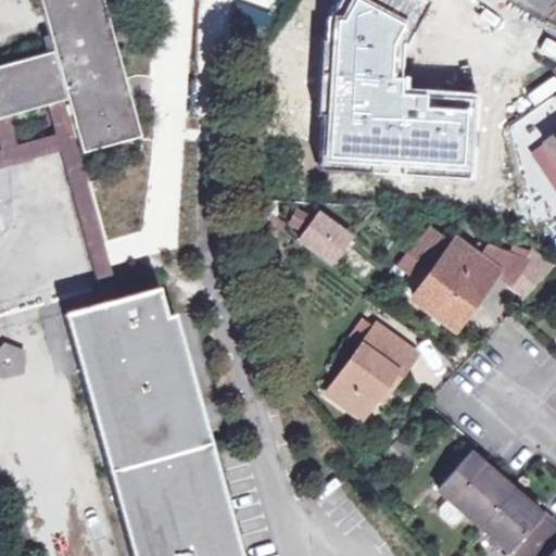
[(0,117),(7,115),(46,104),(64,99),(66,99),(80,149),(136,135),(128,104),(121,108),(114,81),(118,79),(96,0),(37,0),(52,49),(0,63),(0,117)]
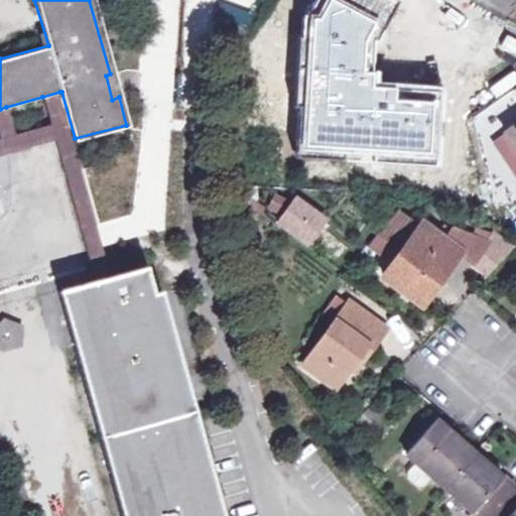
[(389,4),(385,0),(364,0),(325,29),(333,42),(312,56),(339,96),(362,131),(404,103),(354,29),(389,4)]
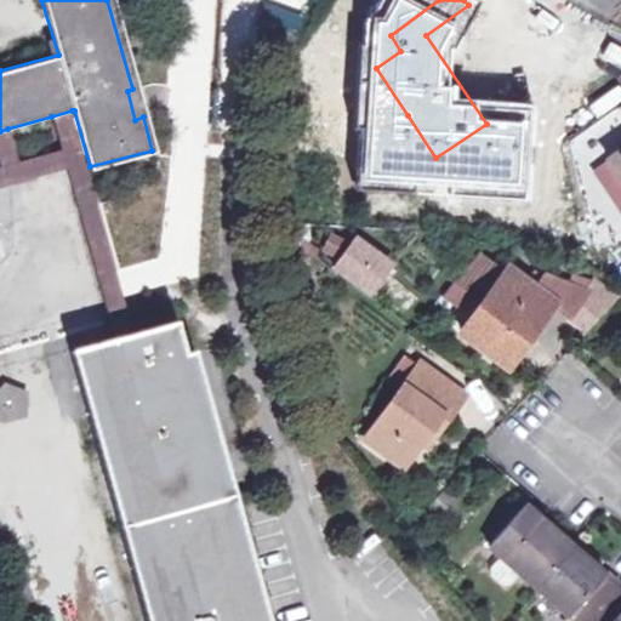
[(505,38),(517,20),(486,0),(472,0),(476,3),(469,16),(505,38)]
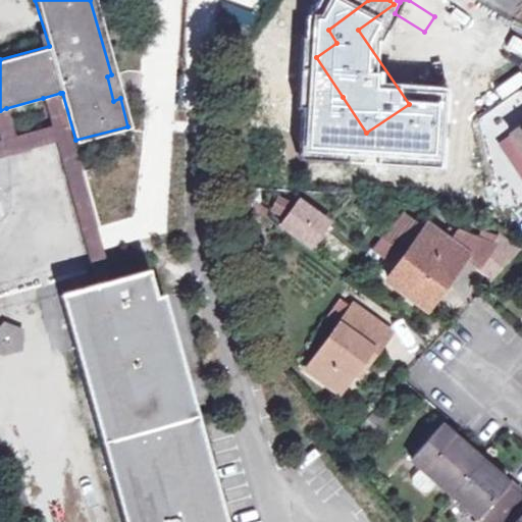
[(434,16),(424,32),(420,39),(433,48),(449,24),(439,19),(434,16)]
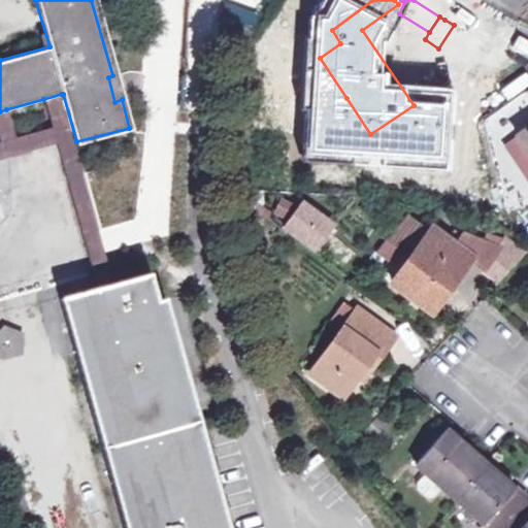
[(527,89),(526,91),(527,93),(527,129),(518,136),(527,151),(527,89)]
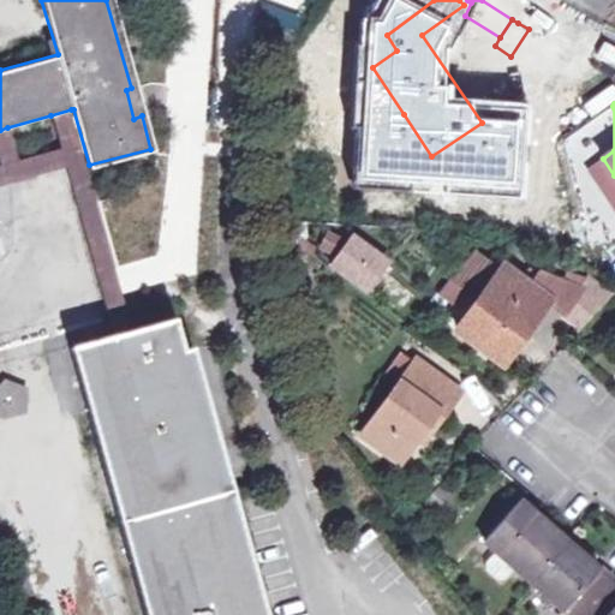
[(65,167),(113,335),(132,330),(121,293),(71,109),(51,115),(60,149),(65,167)]
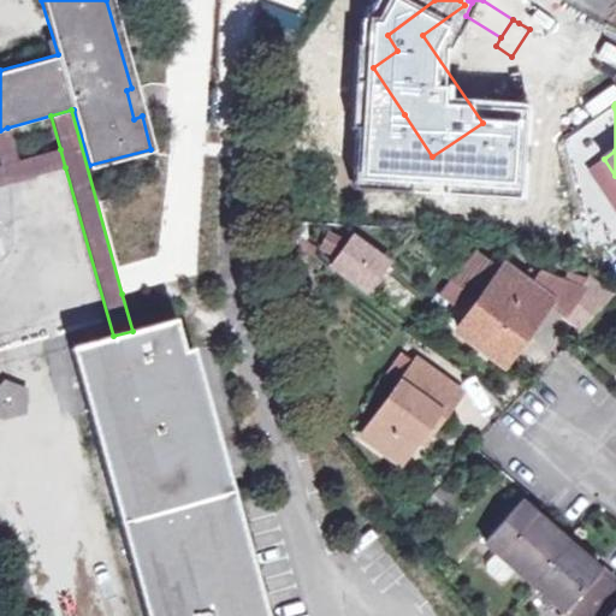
[(432,157),(404,114),(362,142),(392,187),(434,160),(432,157)]
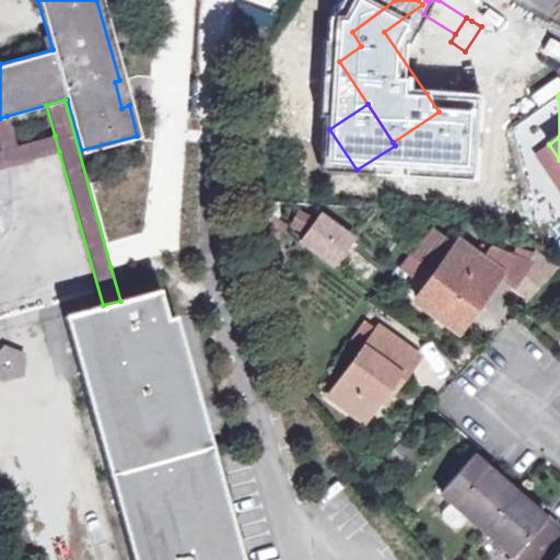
[(470,158),(439,112),(393,142),(395,146),(424,189),(470,158)]
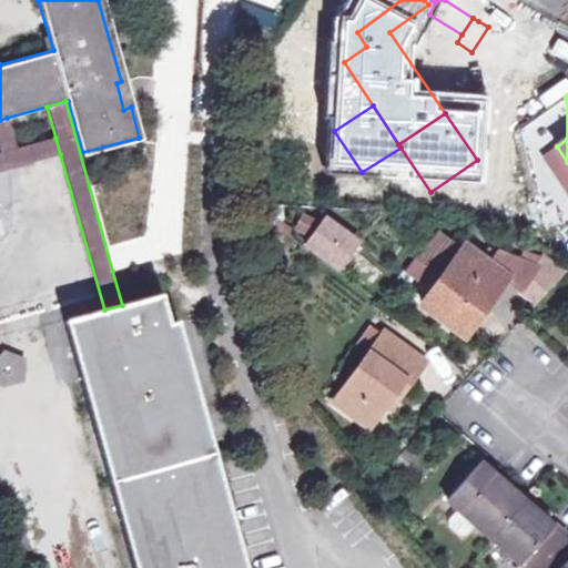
[(0,171),(60,154),(56,138),(16,149),(7,118),(0,120),(0,171)]
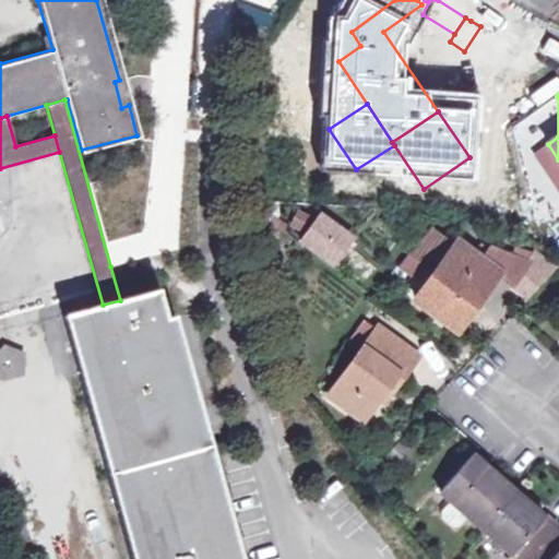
[(319,213),(296,244),(332,270),(355,239),(319,213)]
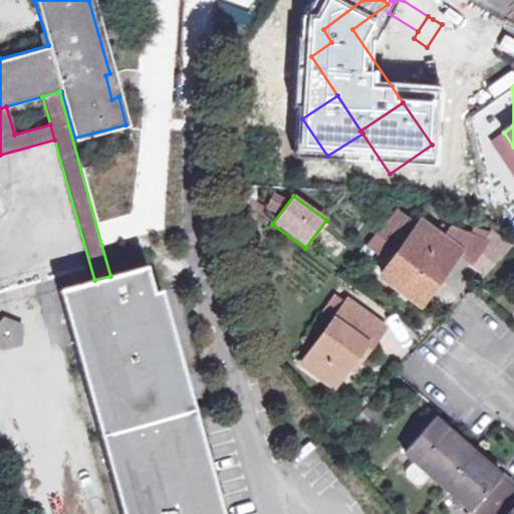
[(391,205),(353,255),(378,273),(416,223),(391,205)]
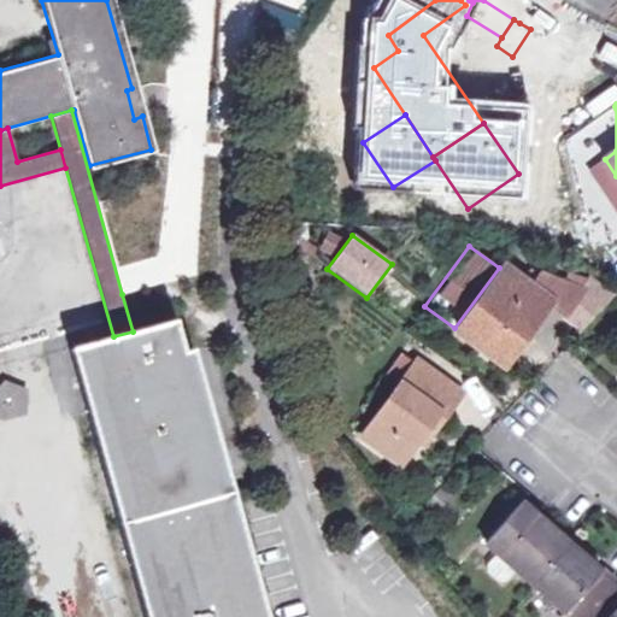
[(538,292),(504,266),(458,329),(503,362),(521,338),(516,334),(532,313),(535,317),(548,300),(565,311),(583,288),(550,277),(538,292)]
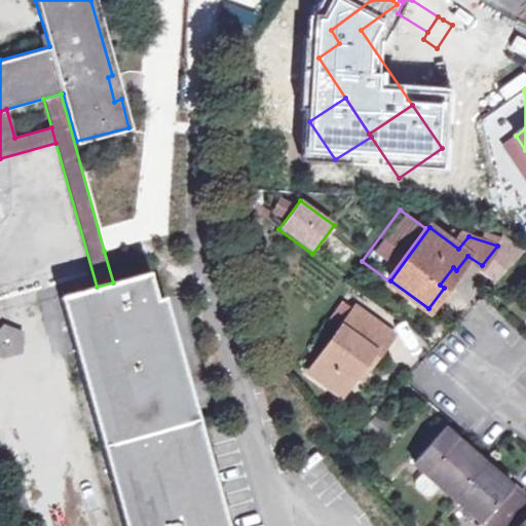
[(228,525),(163,298),(157,300),(149,272),(113,283),(97,287),(62,297),(124,525),(228,525)]
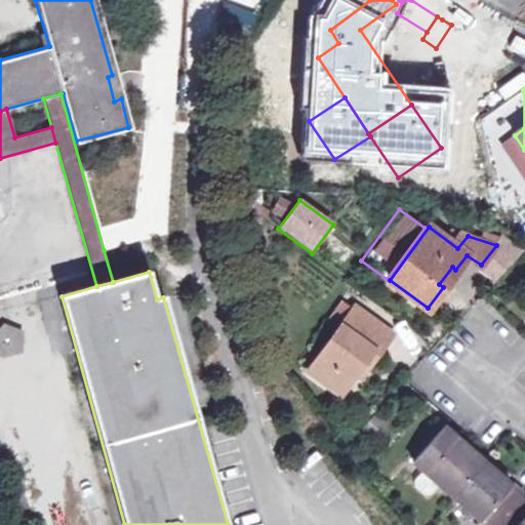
[(393,333),(356,306),(309,369),(340,394),(372,351),(377,355),(393,333)]
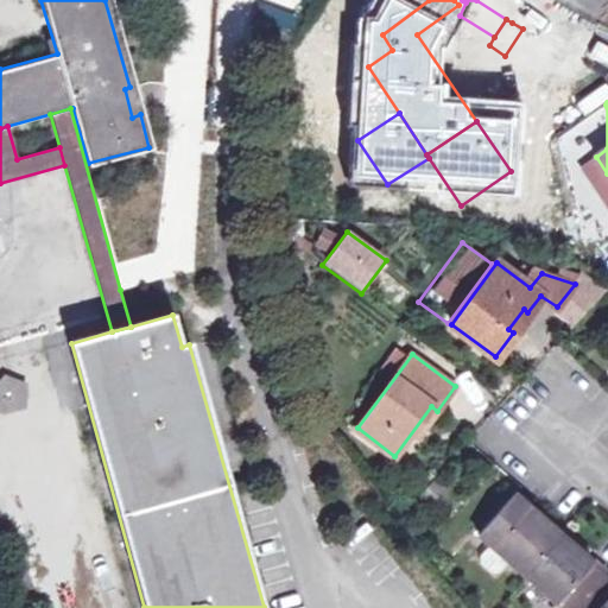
[(0,412),(25,410),(23,377),(0,378),(0,412)]
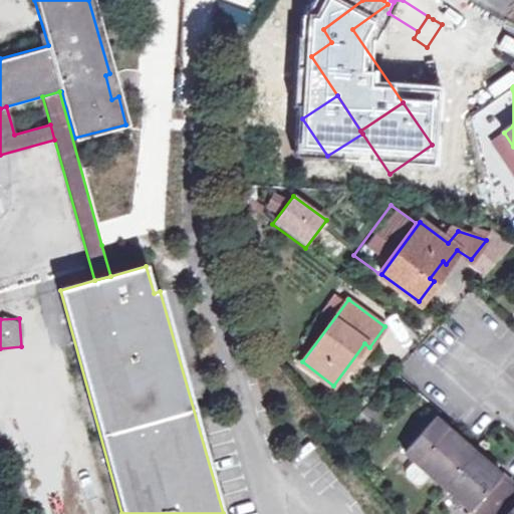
[(443,487),(473,453),(434,420),(404,454),(443,487)]
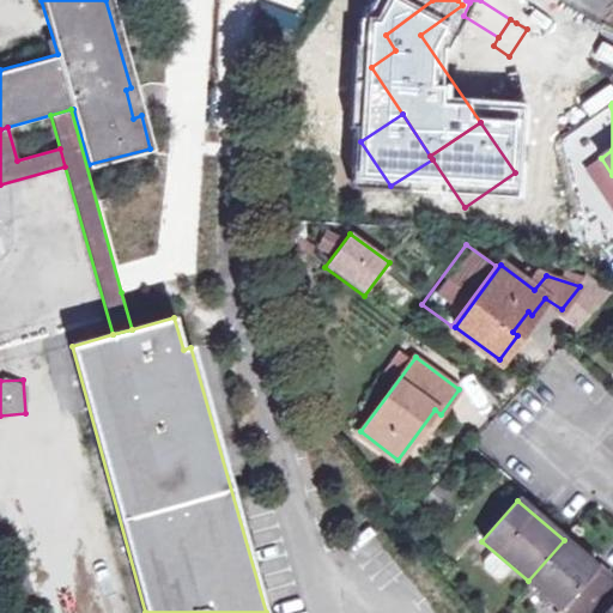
[(580,612),(610,581),(564,540),(528,581),(564,612),(580,612)]
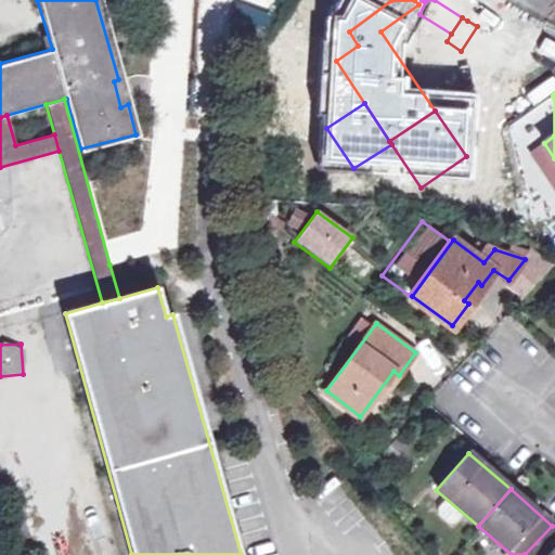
[(525,554),(554,554),(554,527),(552,526),(525,554)]
